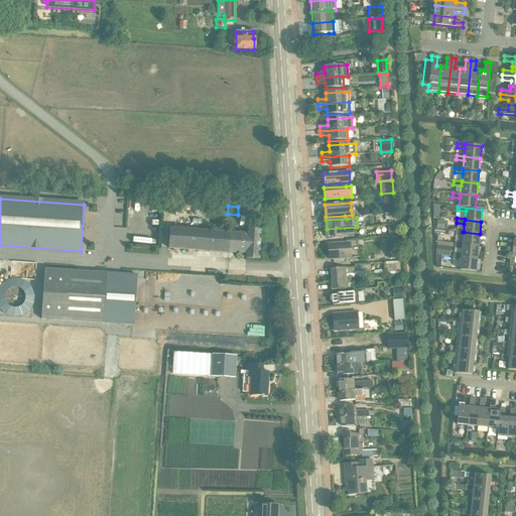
[(328,239),(348,238),(354,237),(353,232),(353,228),(357,227),(327,229),(328,239)]
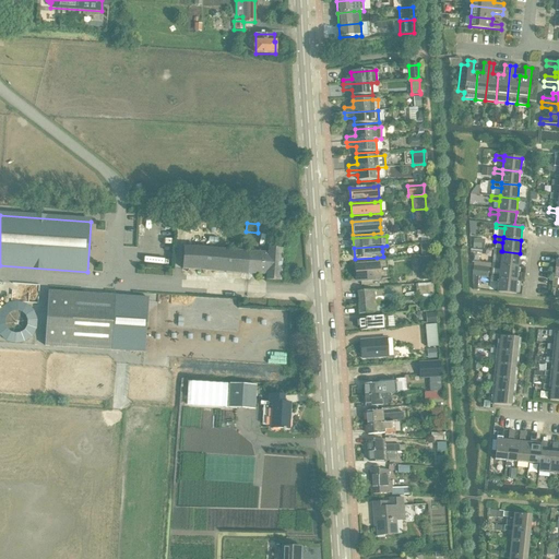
[(262,275),(263,253),(183,248),(182,270),(262,275)]
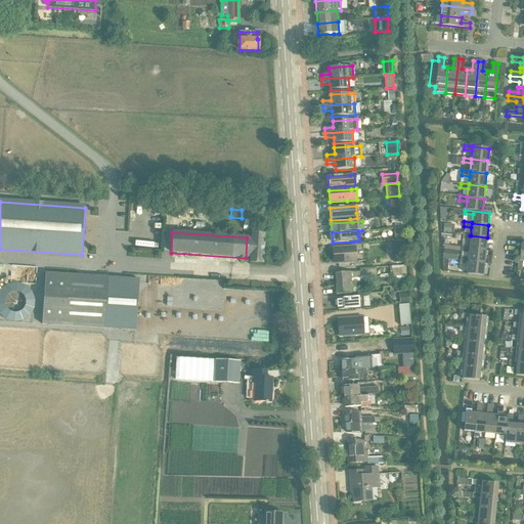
[(262,263),(264,234),(252,233),(251,237),(247,237),(246,258),(250,258),(250,262),(262,263)]
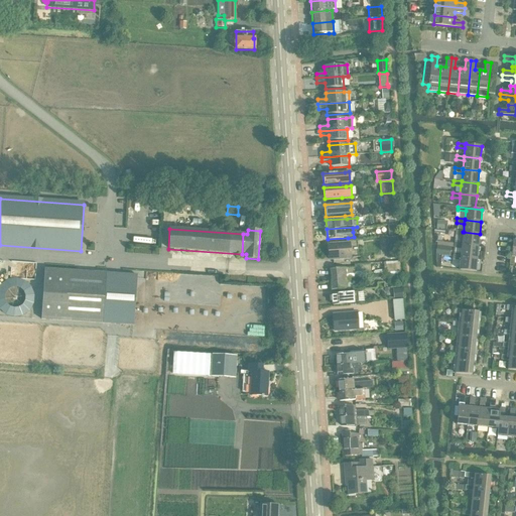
[(463,236),(462,244),(462,245),(478,247),(480,234),(463,232),(464,232),(456,231),(455,235),(463,236)]
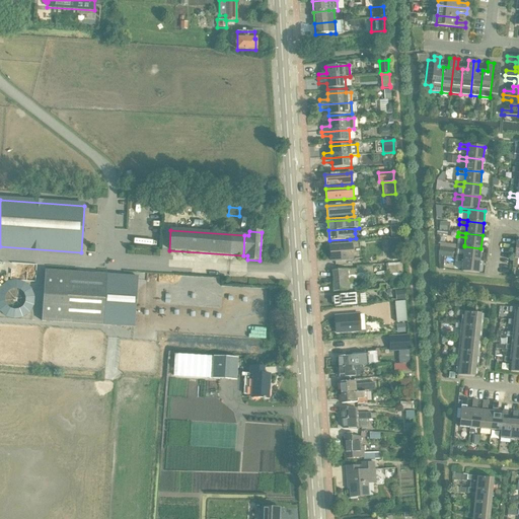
[(399,238),(389,239),(390,260),(400,260),(399,238)]
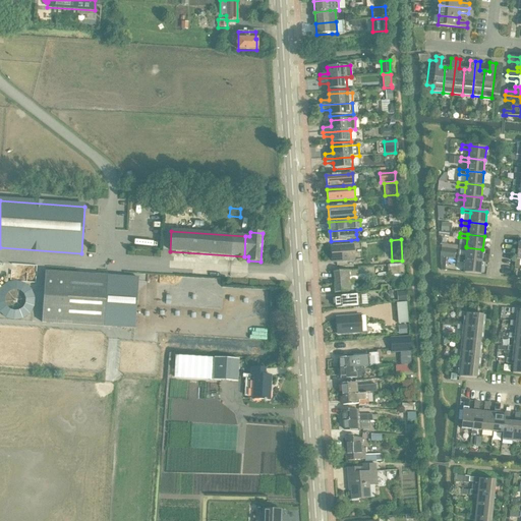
[(352,245),(331,247),(332,263),(354,261),(352,245)]
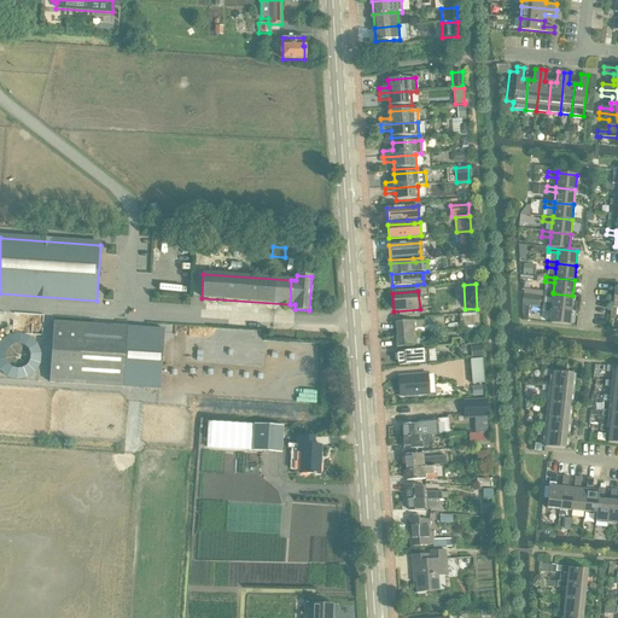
[(553,297),(552,307),(552,308),(571,310),(572,296),(553,293),(553,292),(544,291),(544,292),(531,291),(530,296),(543,297),(553,297)]
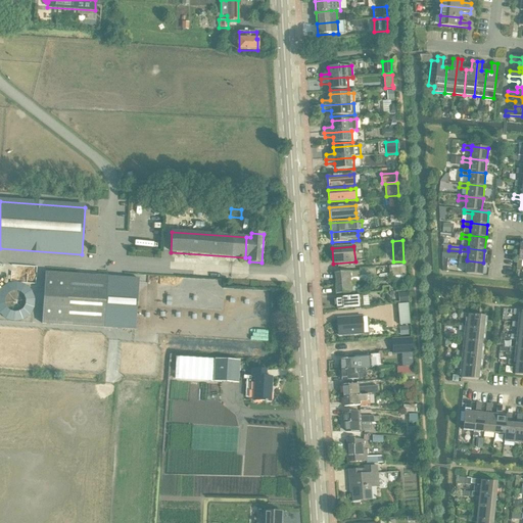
[(442,249),(441,257),(456,259),(457,251),(442,249)]
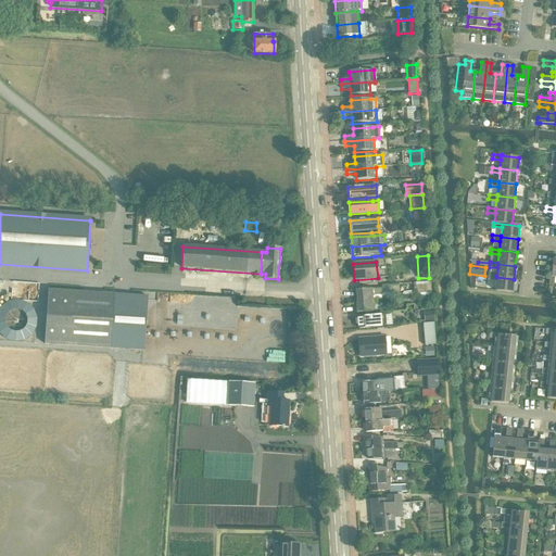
[(495,281),(494,291),(513,293),(514,279),(496,277),(496,276),(488,275),(488,280),(495,281)]
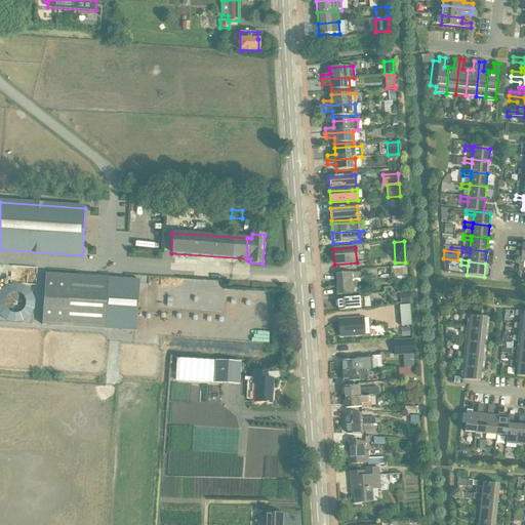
[(360,282),(376,281),(376,268),(360,269),(360,272),(351,273),(335,274),(337,295),(353,294),(352,287),(356,287),(356,283),(360,282)]
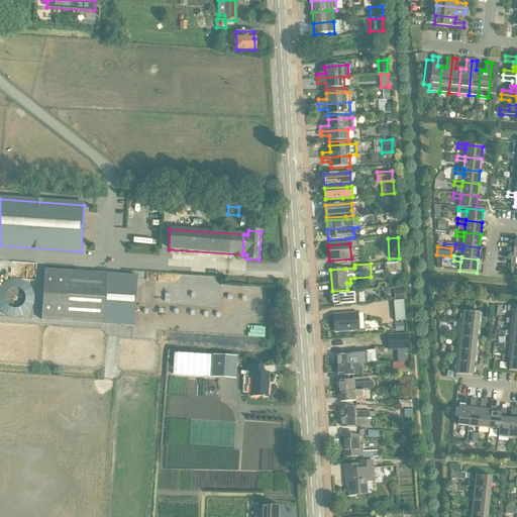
[(44,270),(41,320),(103,324),(132,326),(136,276),(106,274),(44,270)]
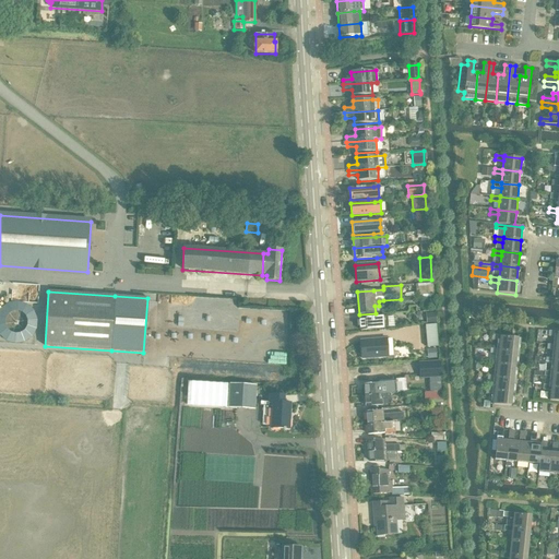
[(427,323),(436,322),(436,313),(435,313),(426,314),(427,323)]
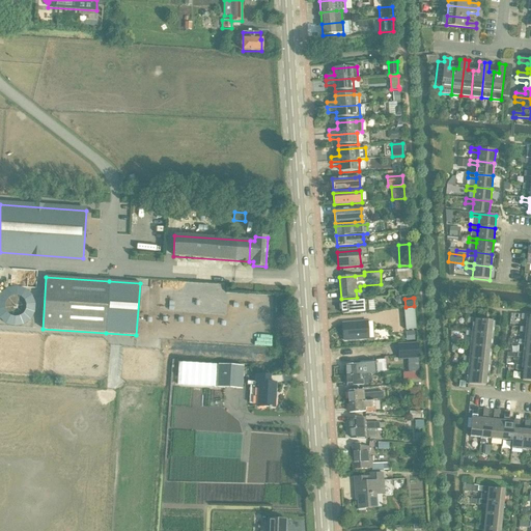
[(357,302),(341,303),(342,314),(358,313),(358,312),(365,312),(368,311),(373,311),(372,301),(367,302),(357,303),(357,302)]
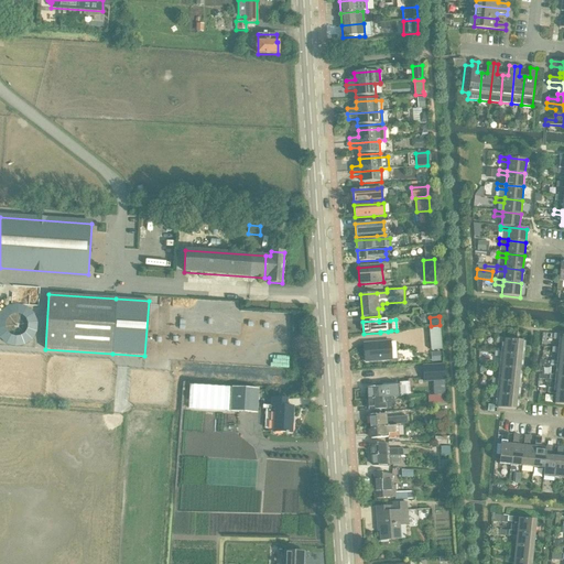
[(440,327),(429,328),(431,350),(442,349),(440,327)]
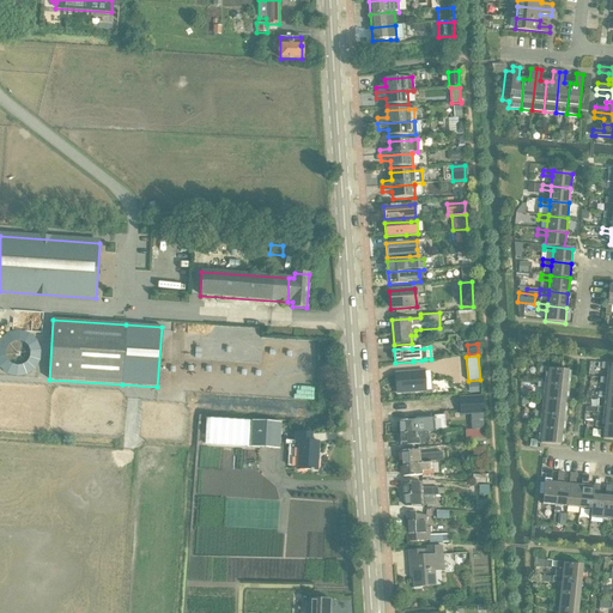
[(611,370),(610,378),(610,380),(612,380),(612,365),(611,365),(611,364),(601,363),(601,369),(611,370)]
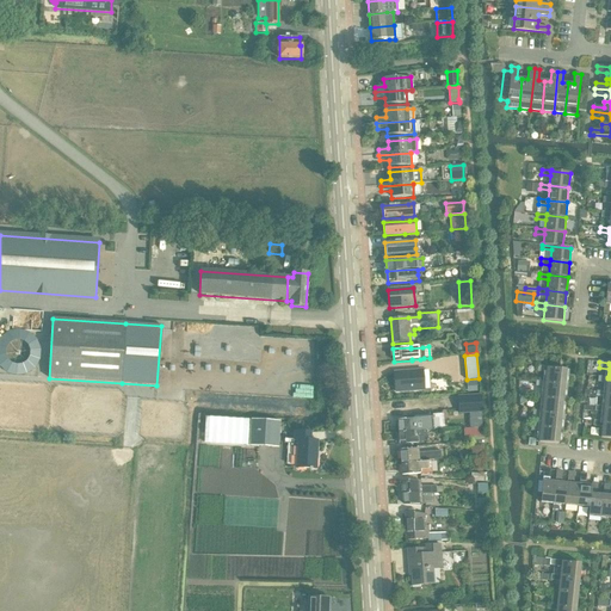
[(545,372),(545,382),(545,383),(565,386),(566,370),(547,369),(547,368),(537,366),(537,371),(545,372)]
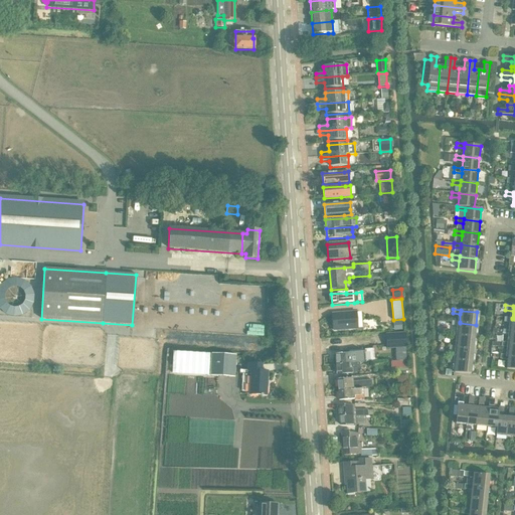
[(357,329),(356,313),(332,314),(333,331),(357,329)]
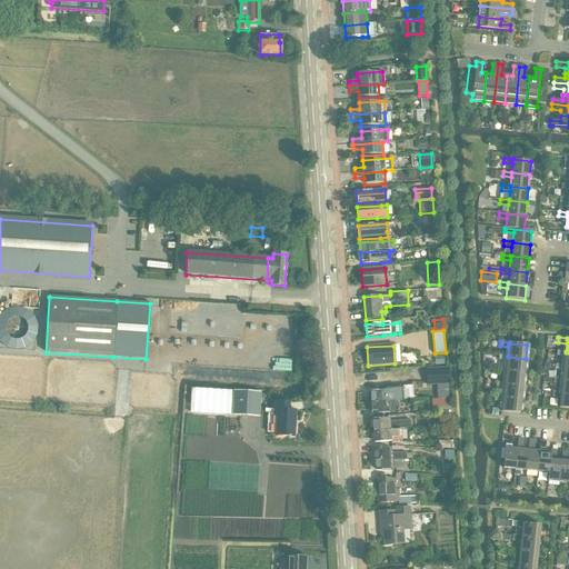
[(565,357),(563,366),(563,367),(568,367),(568,352),(566,352),(566,351),(557,351),(557,356),(565,357)]
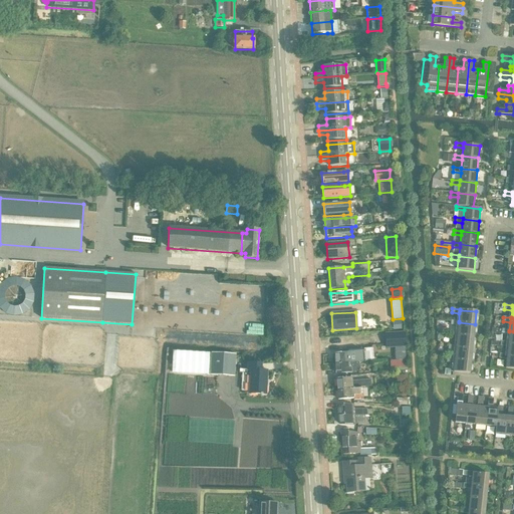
[(458,326),(457,333),(457,335),(473,336),(475,324),(459,322),(459,321),(451,320),(451,325),(458,326)]
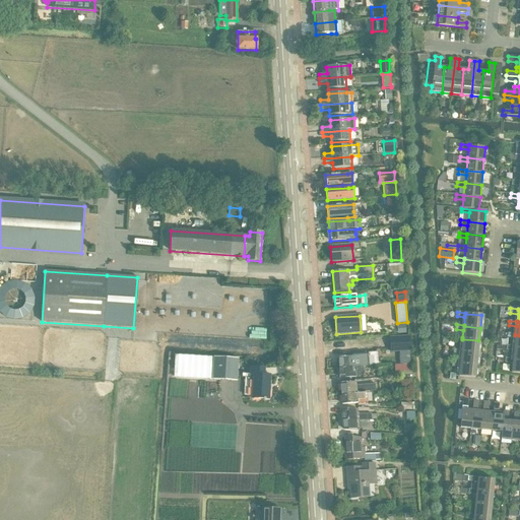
[(515,338),(514,346),(514,347),(519,347),(519,335),(515,335),(515,334),(508,333),(507,337),(515,338)]
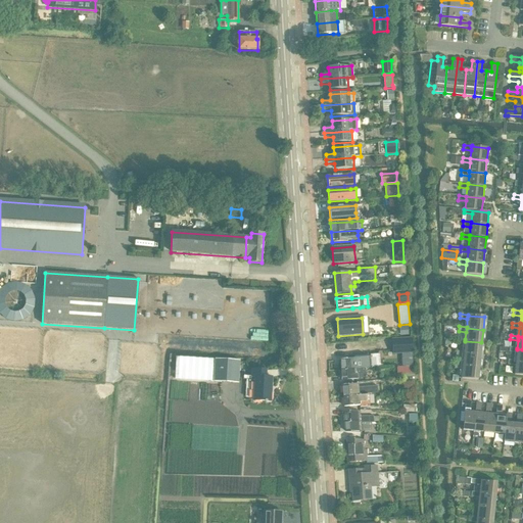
[(411,338),(392,339),(393,353),(401,353),(412,352),(411,338)]
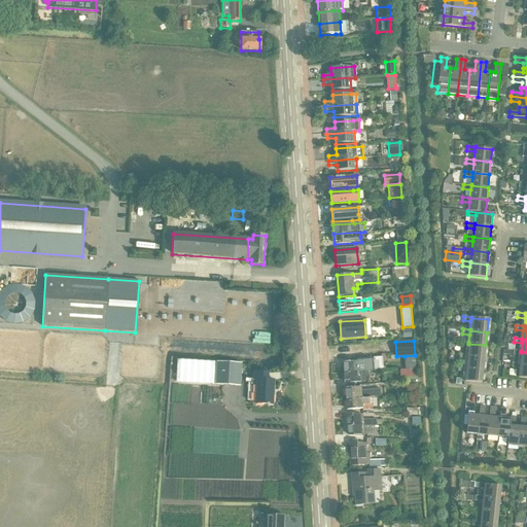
[(468,347),(467,355),(467,356),(484,358),(485,345),(468,344),(468,342),(461,342),(460,346),(468,347)]
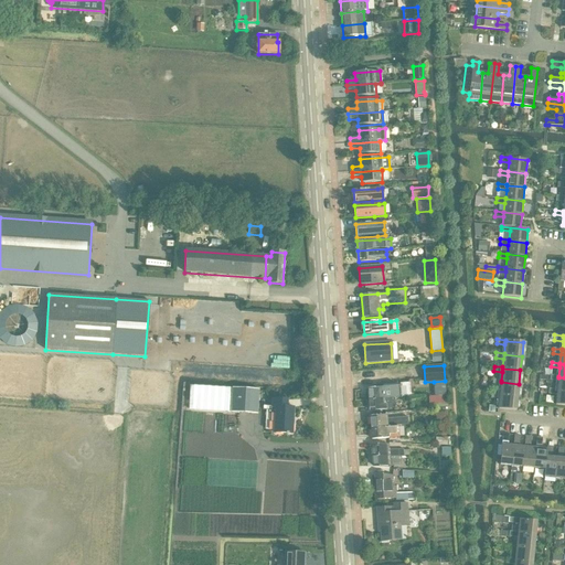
[(558,381),(557,390),(557,392),(564,392),(564,377),(558,377),(558,376),(550,375),(550,381),(558,381)]
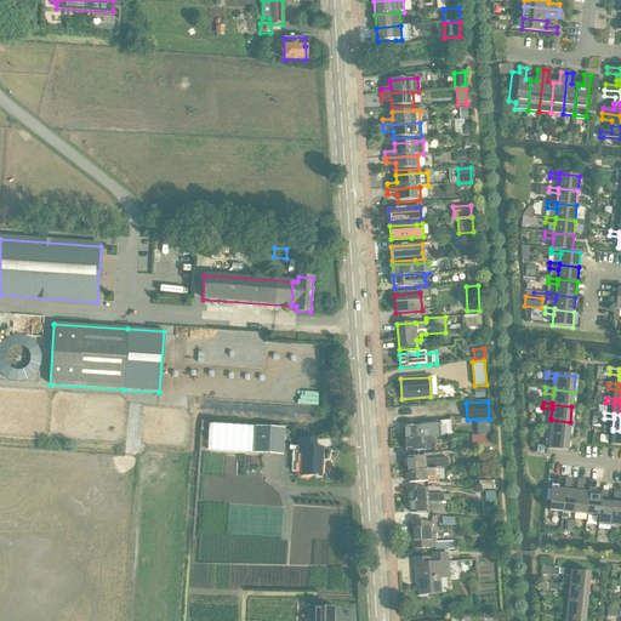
[(551,423),(550,433),(550,434),(569,437),(570,422),(551,420),(551,419),(542,417),(541,422),(551,423)]
